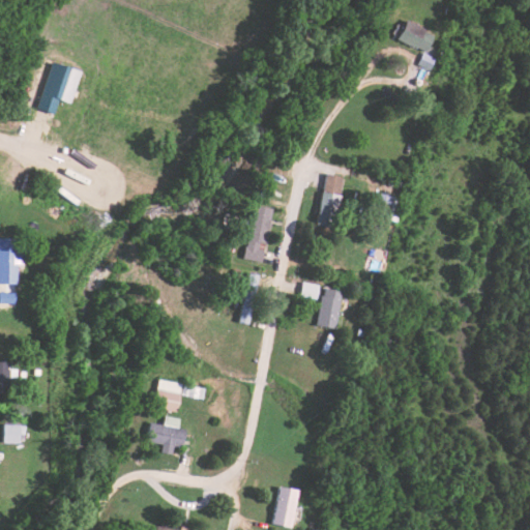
[(399,39),(423,51),(418,65),(430,70),(436,58),(434,57),(441,39),(419,31),(418,33),(404,27),(399,39)]
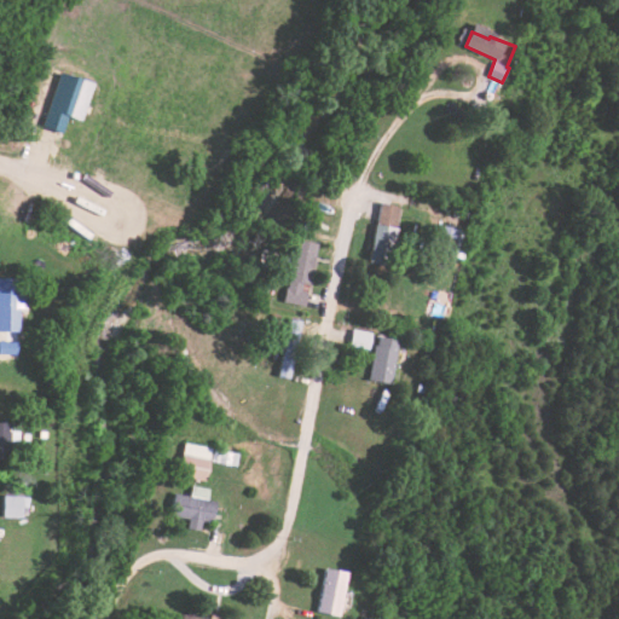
[(70,116),(87,121),(98,82),(61,73),(46,127),(67,133),(70,116)]
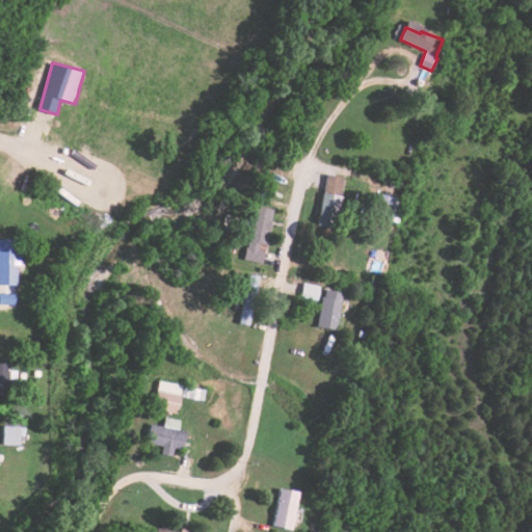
[(343,194),(346,177),(328,175),(326,192),(343,194)]
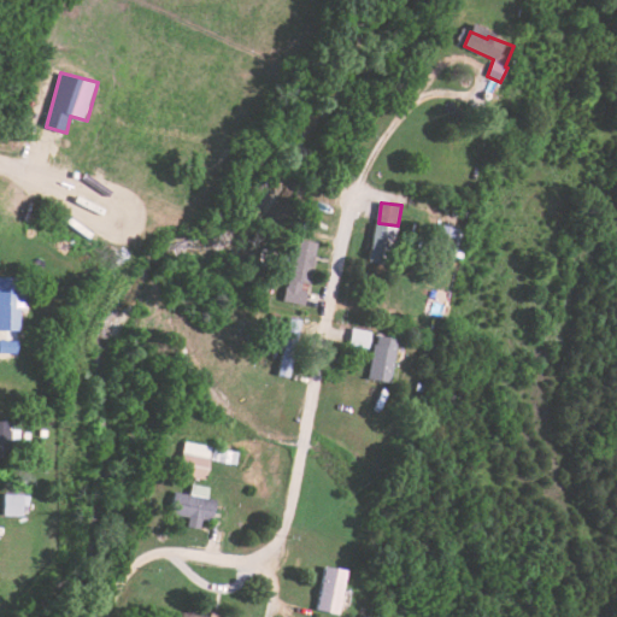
[(369,259),(398,266),(410,221),(400,219),(399,228),(378,223),(369,259)]
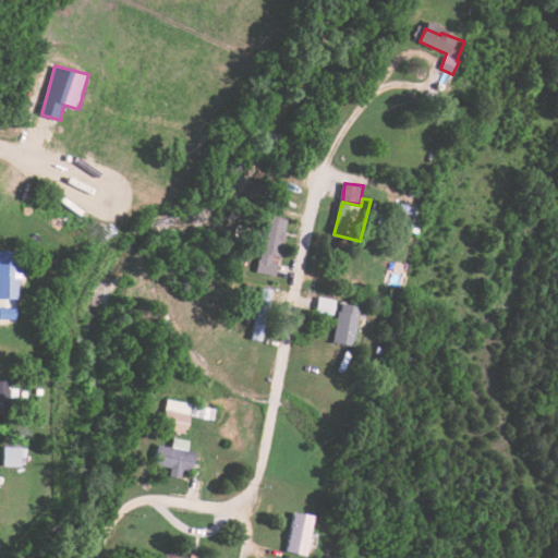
[(287,220),(268,216),(257,273),(277,276),(287,220)]
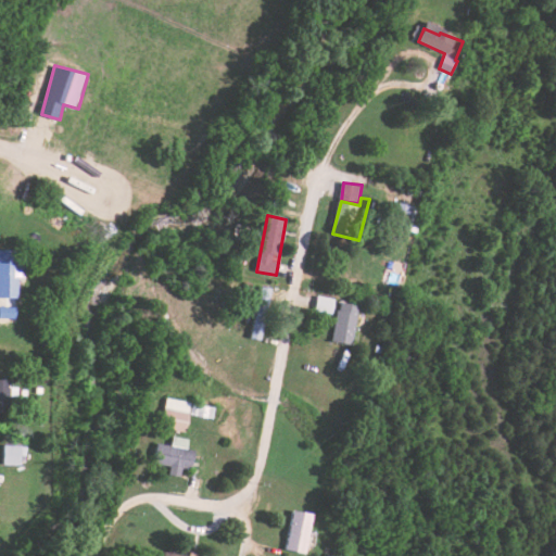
[(0,297),(17,298),(19,277),(24,278),(24,261),(17,261),(17,251),(0,250),(0,297)]
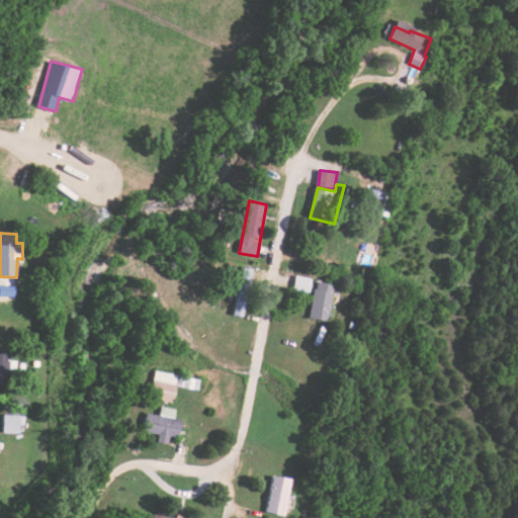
[(335,288),(316,283),(307,317),(326,322),(335,288)]
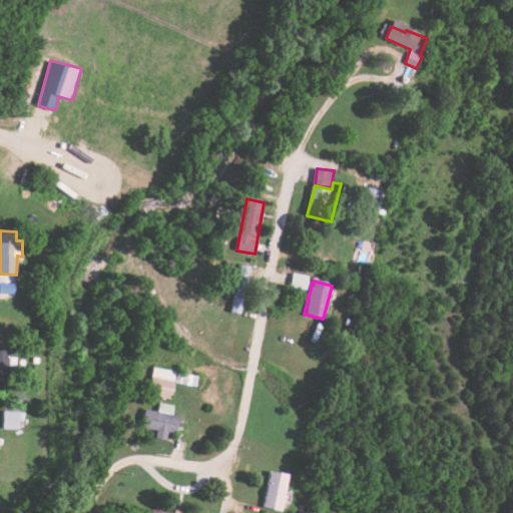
[(157,396),(170,399),(175,373),(153,368),(150,386),(159,388),(157,396)]
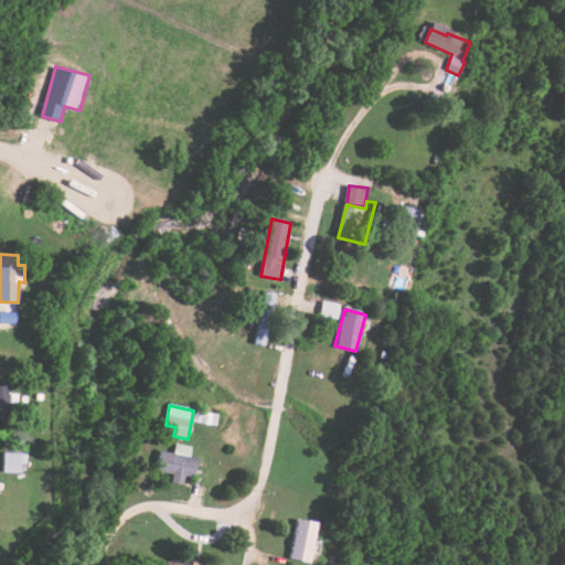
[(194,486),(200,459),(189,457),(191,447),(174,443),(172,452),(160,450),(156,470),(172,473),(170,480),(194,486)]
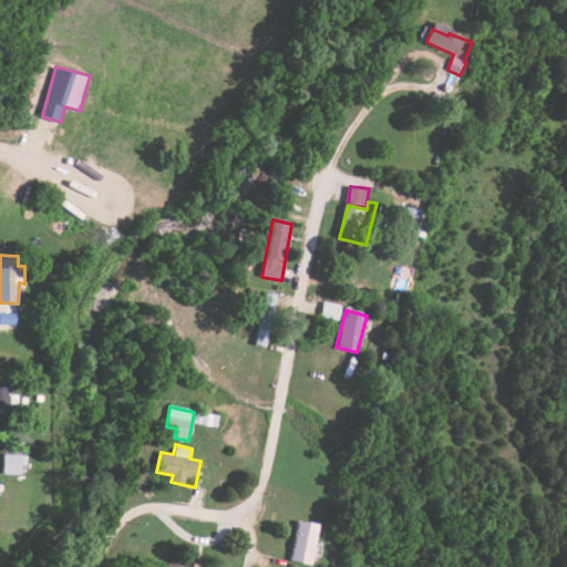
[(24,474),(24,454),(3,454),(2,473),(24,474)]
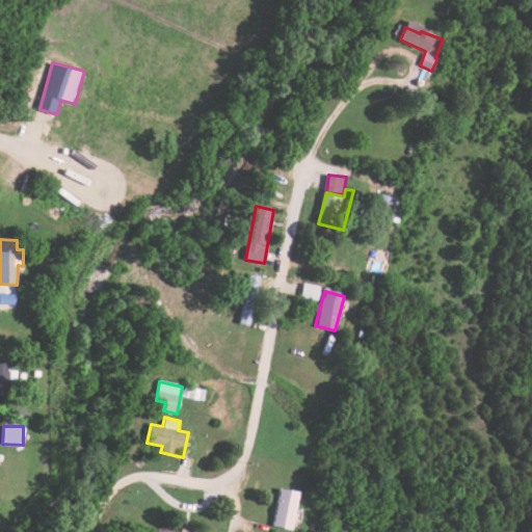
[(294,529),(299,491),(280,488),(273,526),(294,529)]
